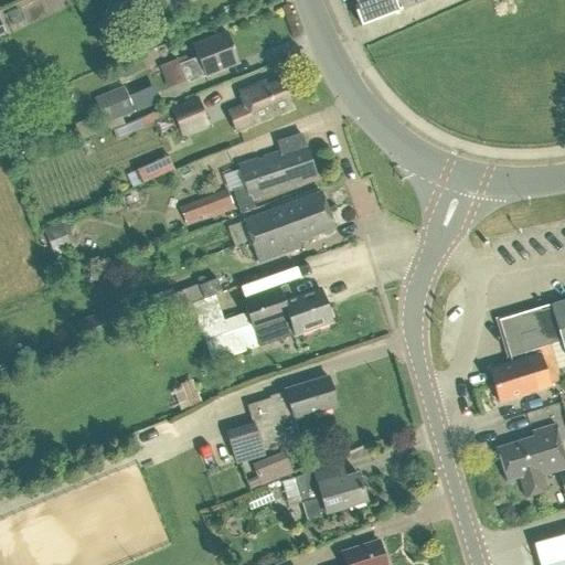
[(362,27),(435,0),(372,0),(355,7),(362,27)]
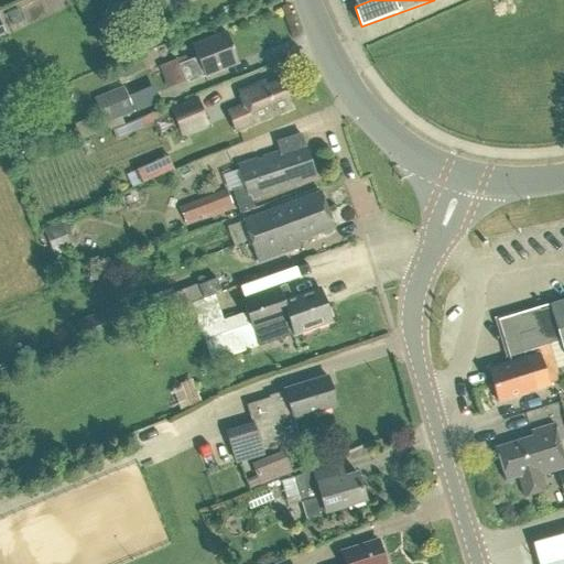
[(185,83),(204,75),(237,62),(225,31),(191,44),(196,57),(179,64),(185,83)]
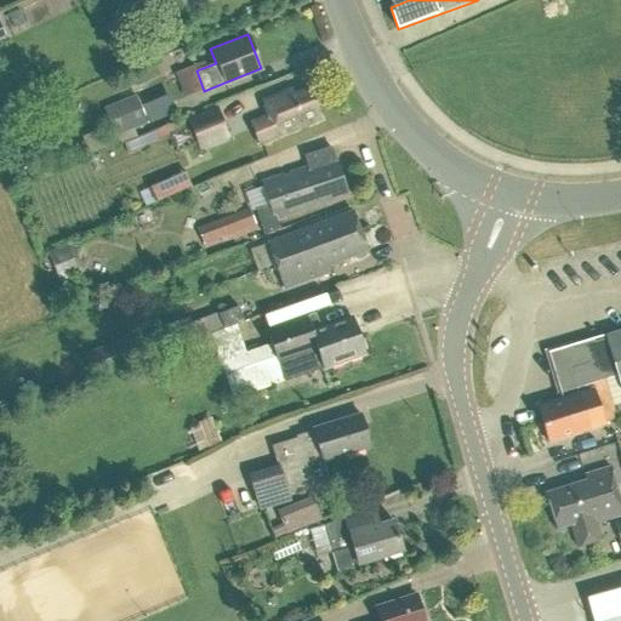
[(258,102),(265,115),(248,123),(256,143),(313,119),(301,90),(273,101),(272,96),(258,102)]
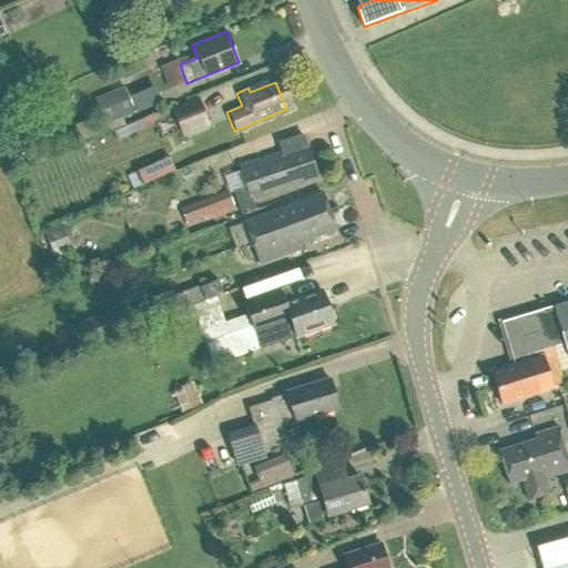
[(125,89),(95,101),(107,127),(135,114),(134,111),(129,97),(127,92),(125,89)]
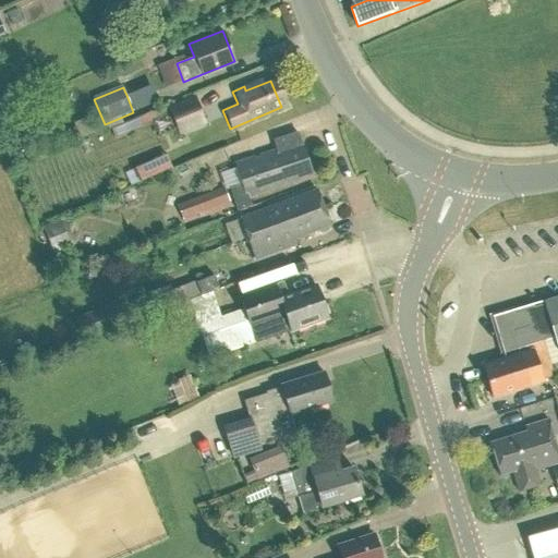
[(152,87),(128,97),(133,112),(134,112),(158,104),(152,87)]
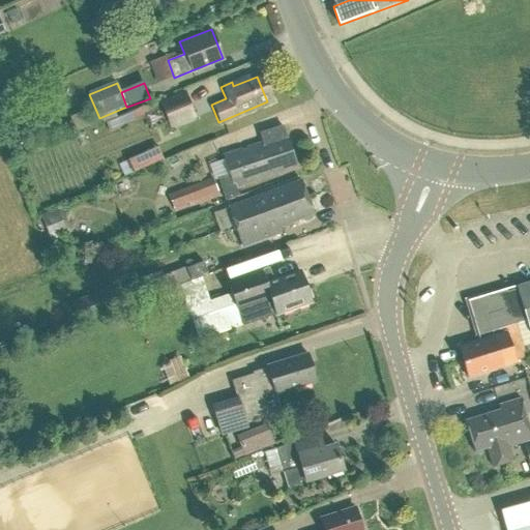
[(159,104),(170,128),(196,118),(185,93),(159,104)]
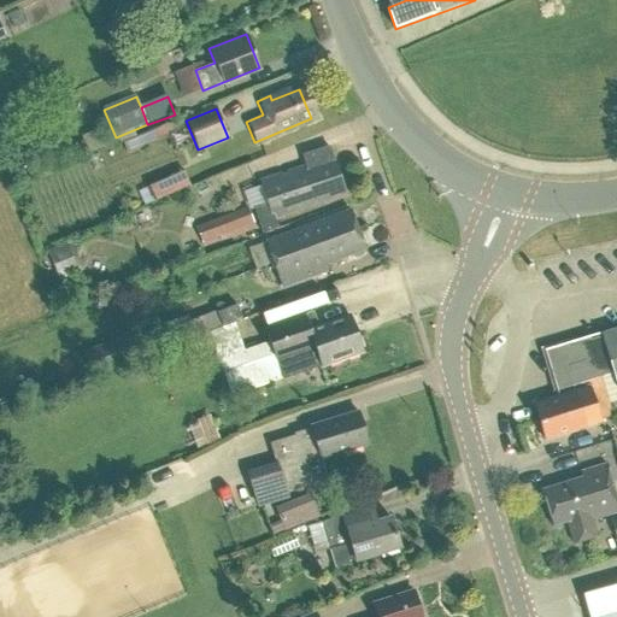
[(264,187),(246,193),(251,207),(253,206),(259,229),(274,224),(271,215),(344,193),(329,145),(300,153),(303,164),(260,176),(264,187)]
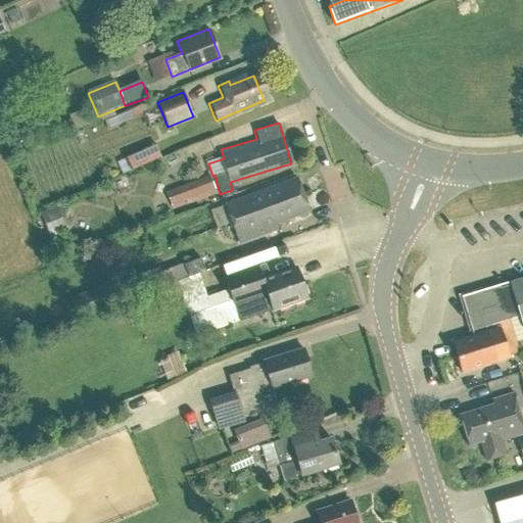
[(82,131),(75,134),(79,144),(86,141),(82,131)]
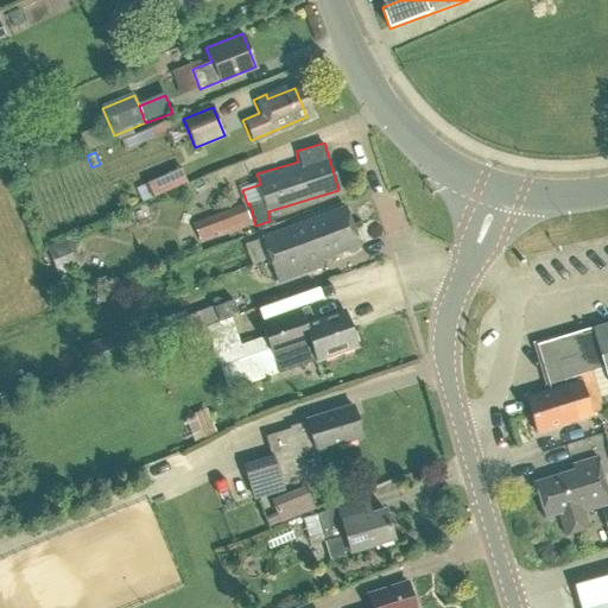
[(18,156),(12,164),(16,172),(25,173),(31,166),(27,158),(18,156)]
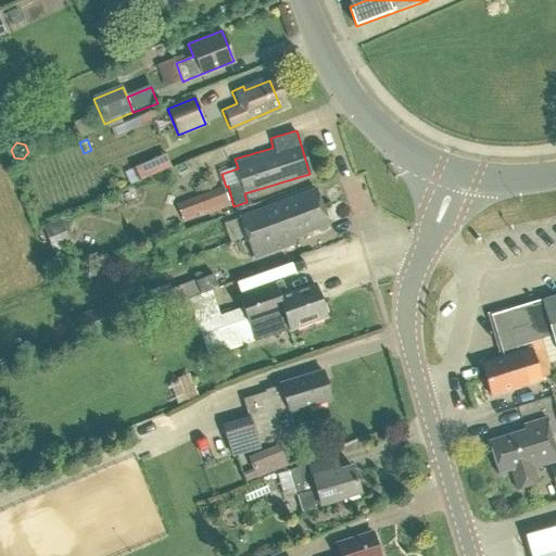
[(152,179),(185,167),(179,153),(147,165),(152,179)]
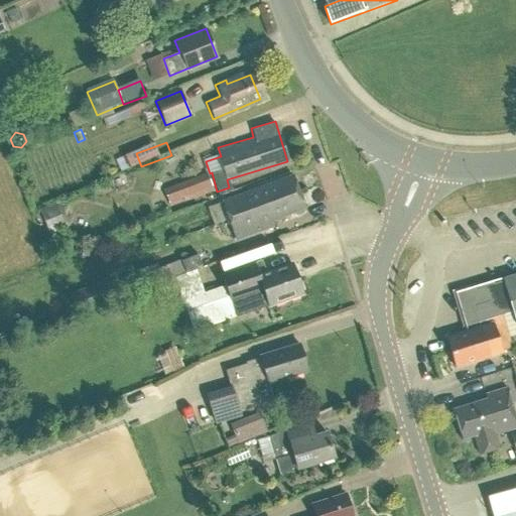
[(176,167),(191,161),(187,152),(172,158),(176,167)]
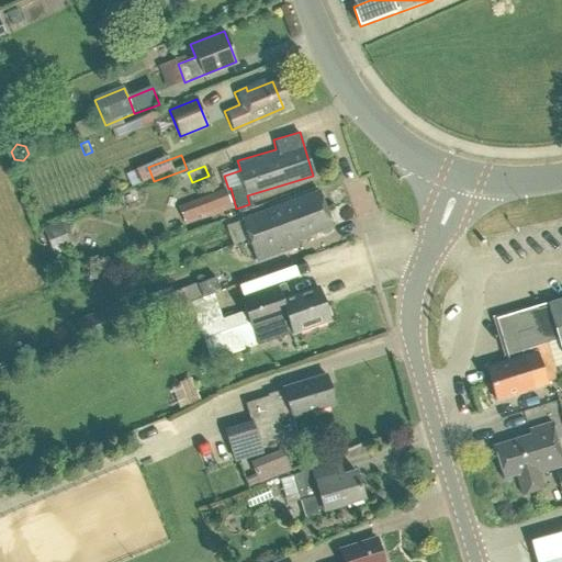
[(186,227),(234,209),(226,189),(179,208),(186,227)]
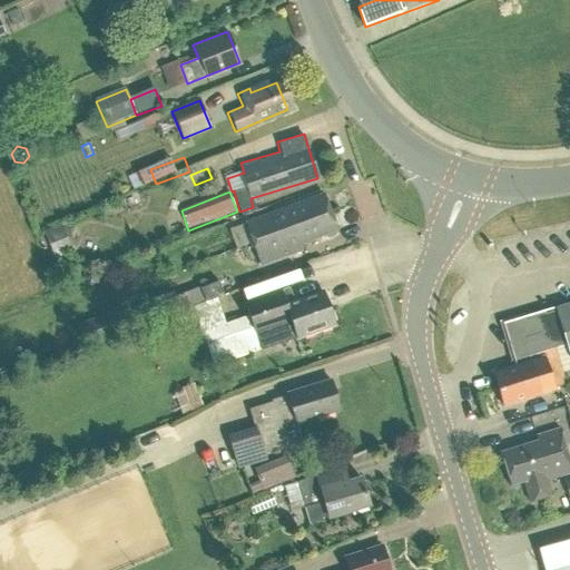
[(253,239),(331,209),(325,192),(246,219),(253,239)]
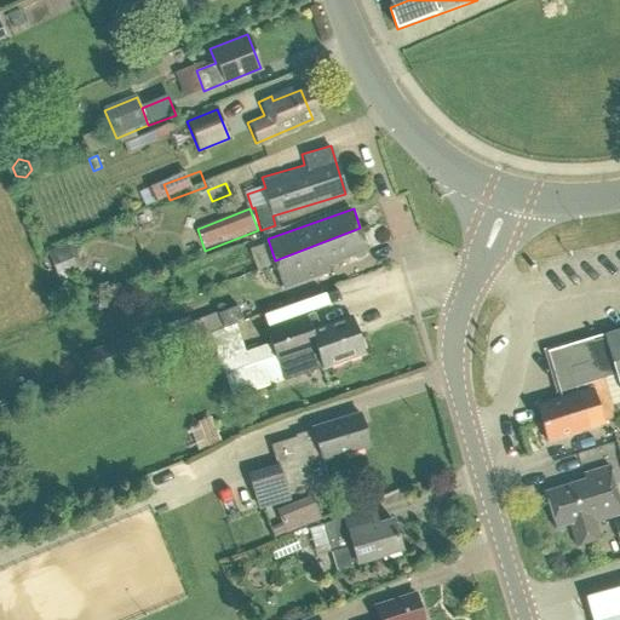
[(360,228),(275,260),(283,286),(332,269),(329,263),(367,250),(360,228)]
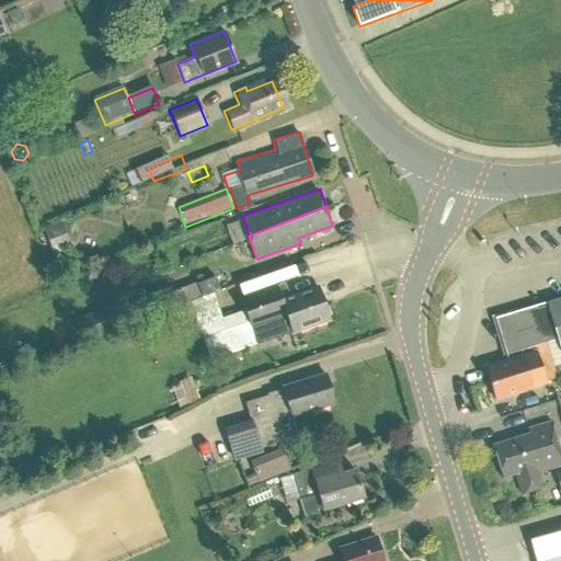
[(54,252),(70,247),(60,221),(44,227),(54,252)]
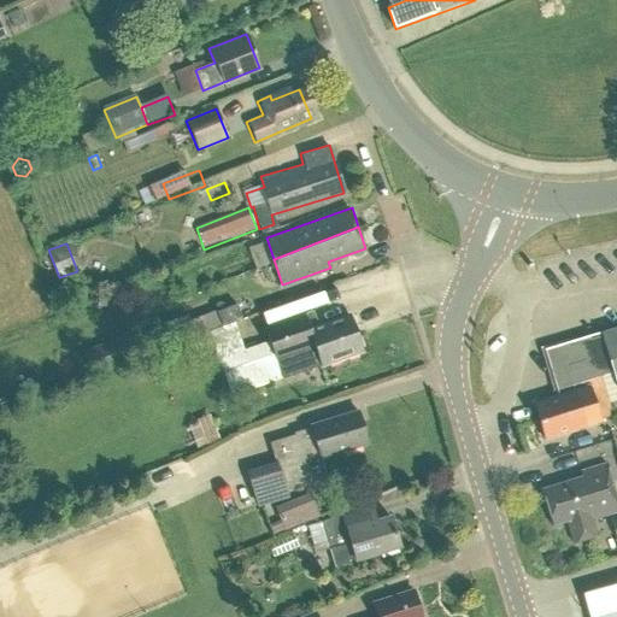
[(217,312),(221,325),(233,321),(241,317),(238,305),(217,312)]
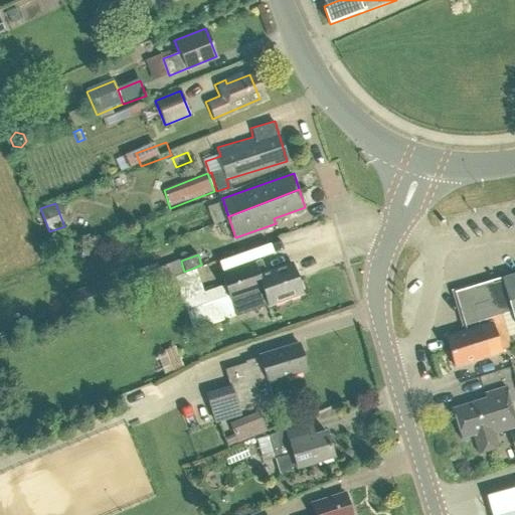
[(203,292),(194,268),(184,272),(178,274),(178,276),(175,277),(183,301),(186,299),(196,329),(302,294),(291,263),(264,272),(260,260),(221,273),(225,285),(203,292)]
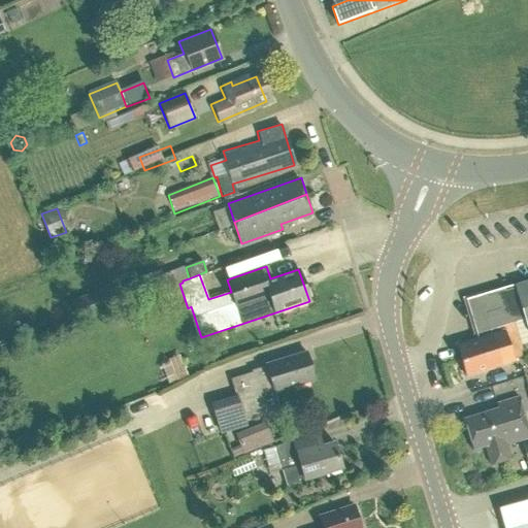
[(174,271),(151,281),(155,293),(179,284),(183,283),(183,281),(180,276),(187,274),(184,267),(174,271)]
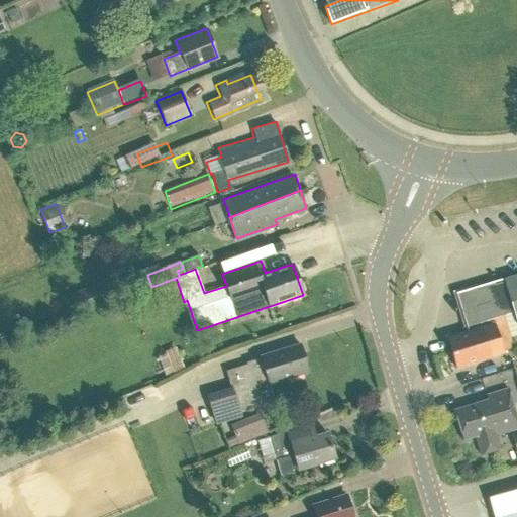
[(516,379),(516,380),(516,382),(516,277),(505,281),(505,284),(459,298),(470,331),(496,323),(495,319),(515,313),(516,320),(516,379)]
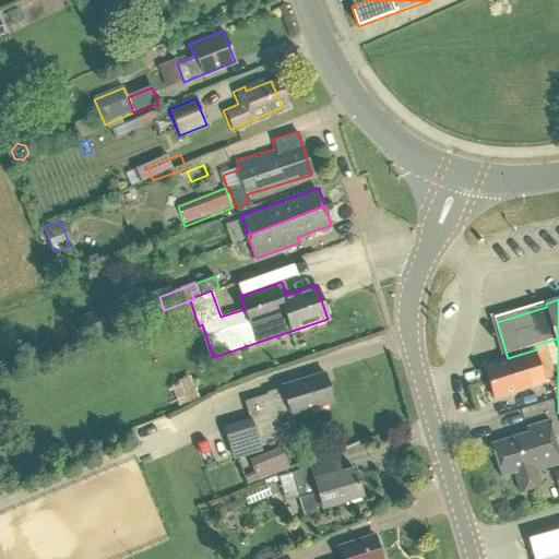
[(551,366),(558,363),(558,346),(557,339),(535,345),(536,349),(508,358),(509,359),(486,366),(496,400),(546,385),(545,382),(555,379),(551,366)]
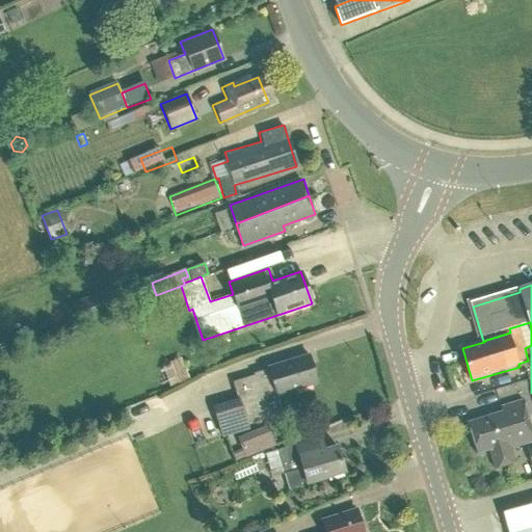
[(239,407),(230,410),(230,411),(217,416),(223,436),(247,429),(244,417),(265,410),(261,398),(276,394),(317,381),(308,351),(267,365),(269,369),(253,374),(254,376),(232,382),(239,407)]
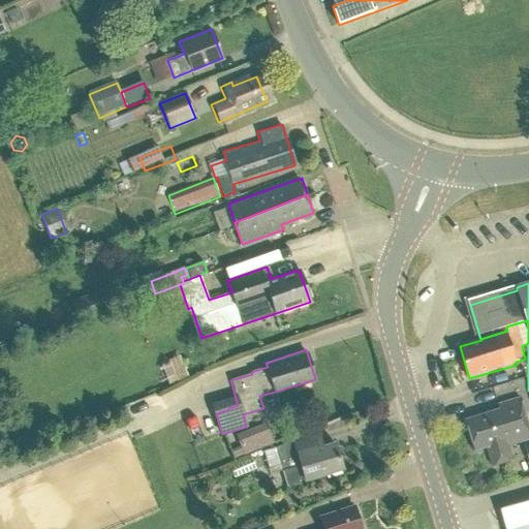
[(177,382),(189,378),(181,358),(168,362),(177,382)]
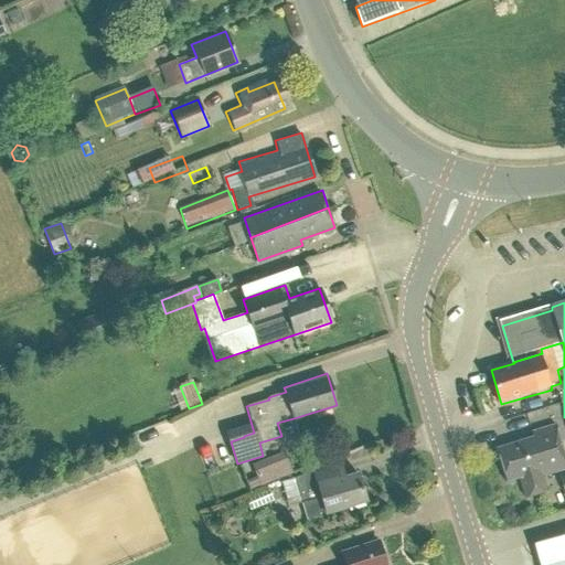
[(545,490),(541,479),(564,471),(564,459),(555,426),(532,433),(533,438),(496,449),(505,483),(519,480),(524,498),(545,490)]
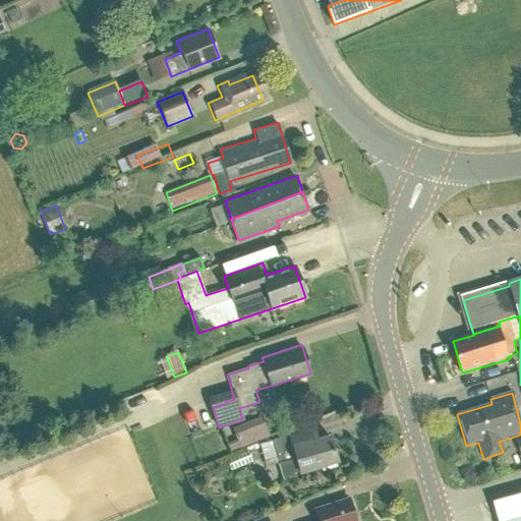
[(316,443),(311,424),(289,431),(290,437),(262,445),(268,465),(279,462),(283,478),(337,462),(330,439),(316,443)]
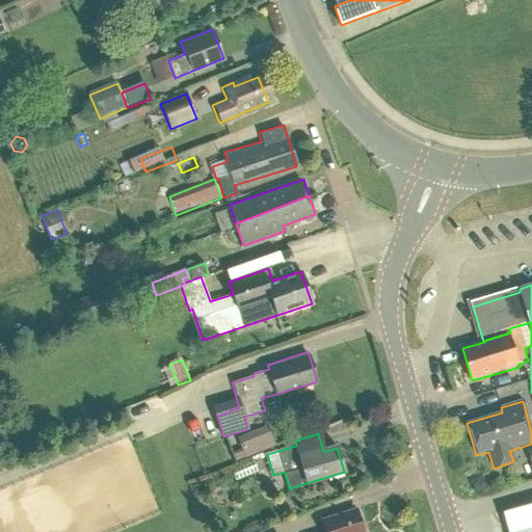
[(531,531),(531,505),(503,513),(507,531),(531,531)]
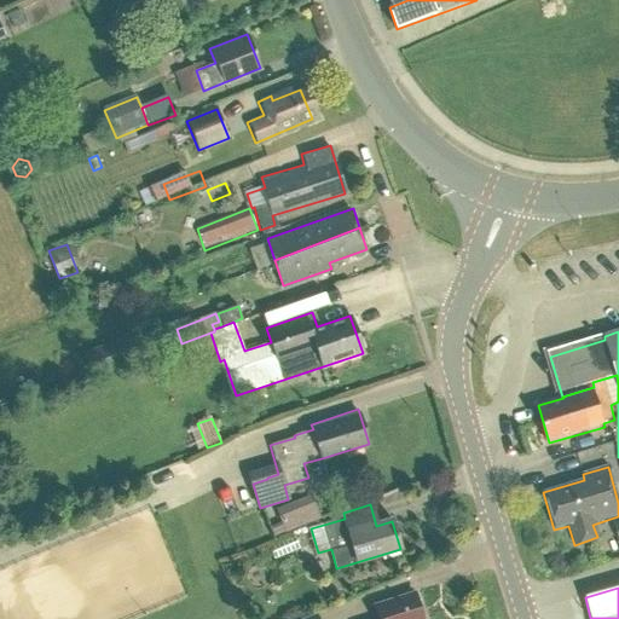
[(423,618),(415,590),(375,602),(380,618),(423,618)]
